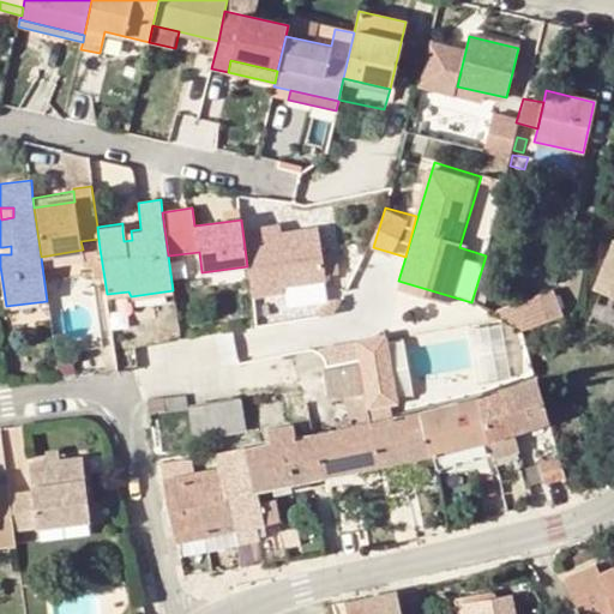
[(222,211),(223,222),(241,220),(239,209),(222,211)]
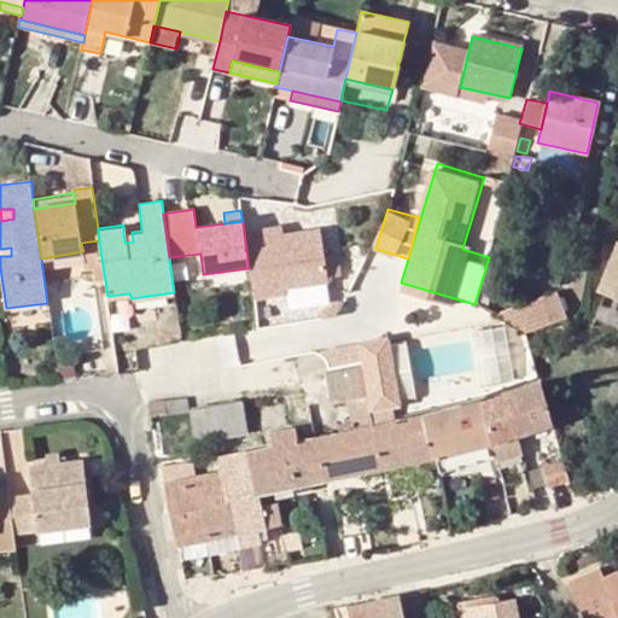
[(281,226),(266,228),(267,237),(283,234),(281,226)]
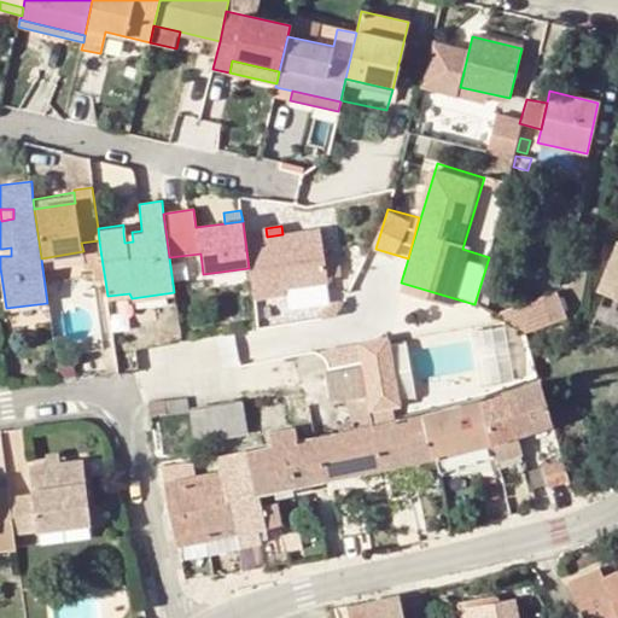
[(321,229),(283,234),(267,237),(266,228),(244,231),(249,268),(254,299),(285,296),(285,290),(327,284),(321,229)]
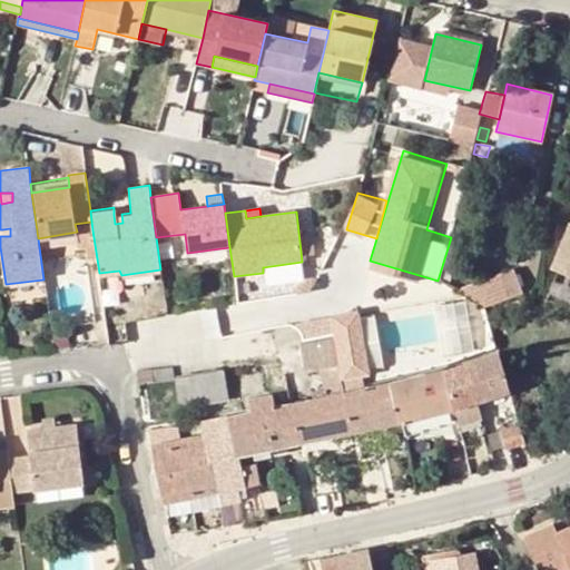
[(75,224),(77,232),(92,231),(91,222),(75,224)]
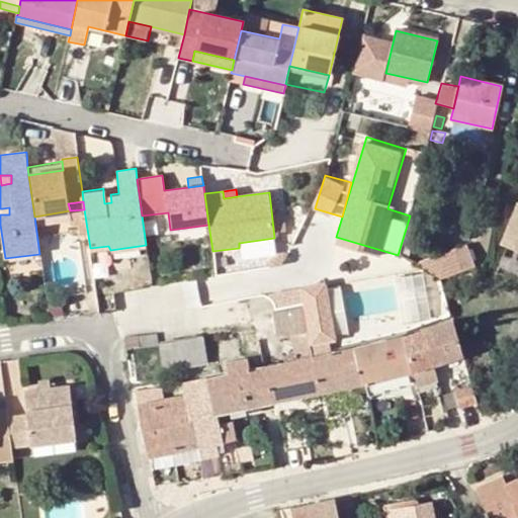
[(517,249),(510,264),(517,267),(517,203),(503,243),(517,249)]
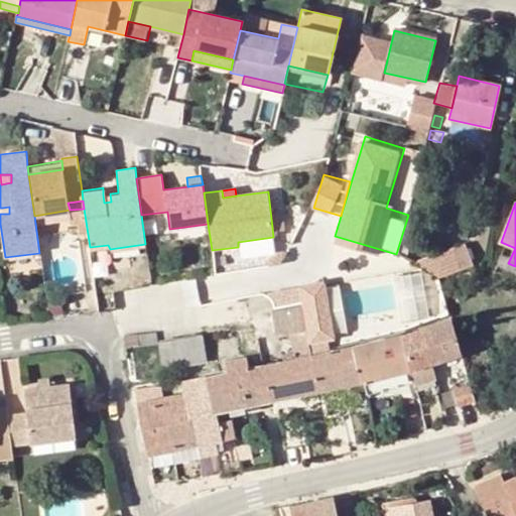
[(444,245),(407,261),(436,273),(454,264),(444,245)]
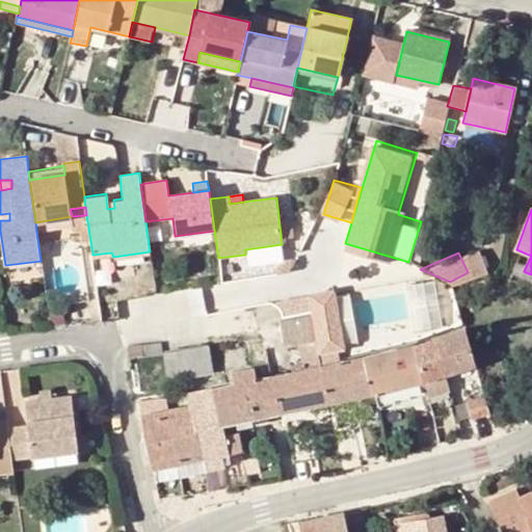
[(271,378),(277,413),(328,402),(321,367),(310,315),(280,321),(285,348),(297,346),(303,371),(271,378)]
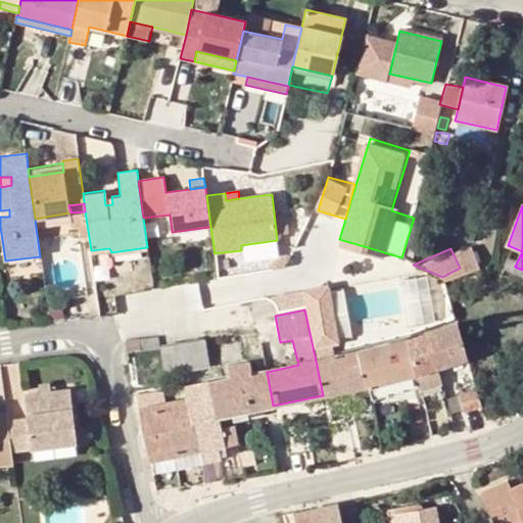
[(467,358),(457,324),(429,333),(437,368),(467,358)]
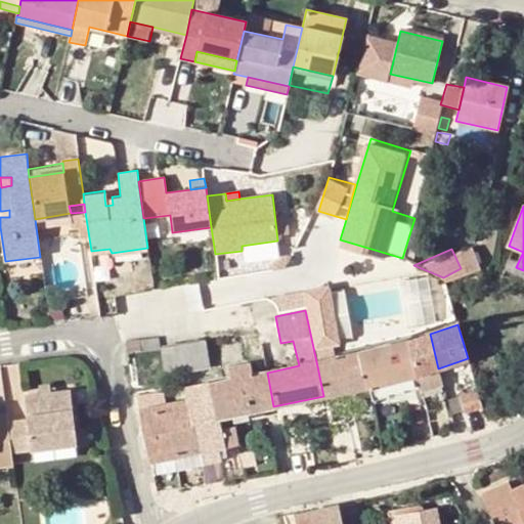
[(438,368),(430,334),(407,341),(416,376),(419,387),(420,392),(442,385),(438,368)]
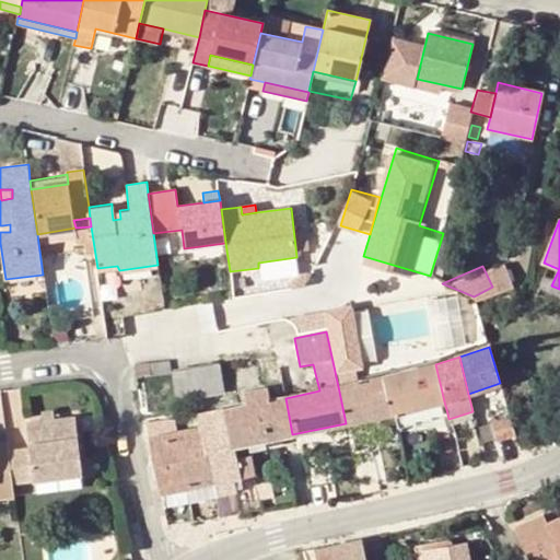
[(151,363),(152,375),(172,373),(172,371),(170,361),(151,363)]
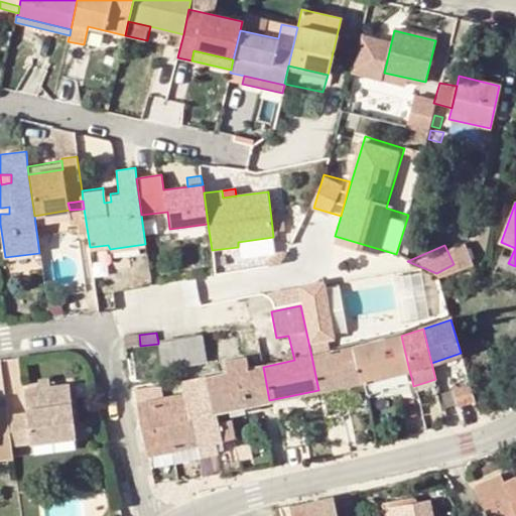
[(139,335),(122,337),(124,348),(140,346),(139,335)]
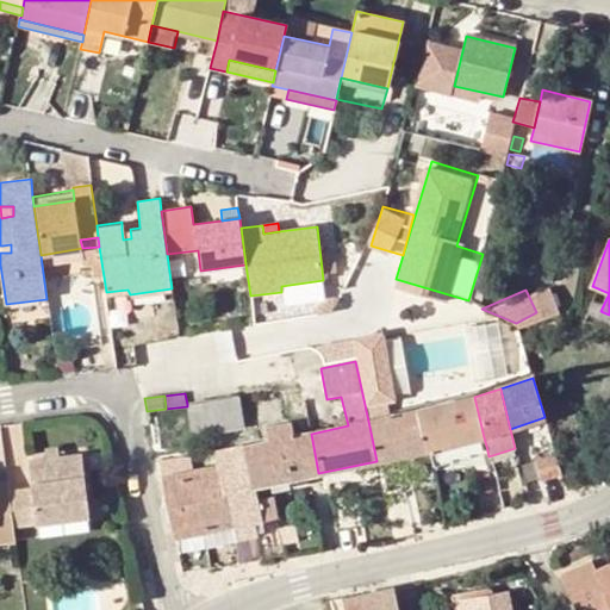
[(211,400),(217,433),(242,428),(236,396),(211,400)]
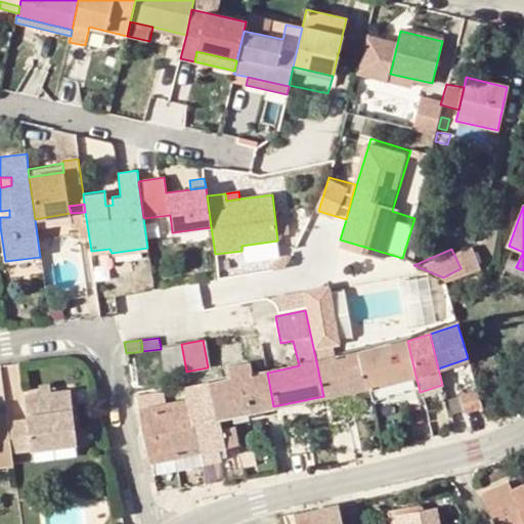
[(259,340),(247,343),(250,358),(261,355),(259,340)]
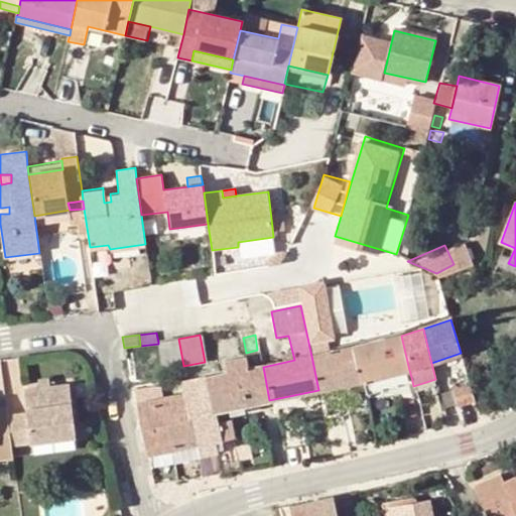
[(409,370),(401,336),(354,348),(363,381),(409,370)]
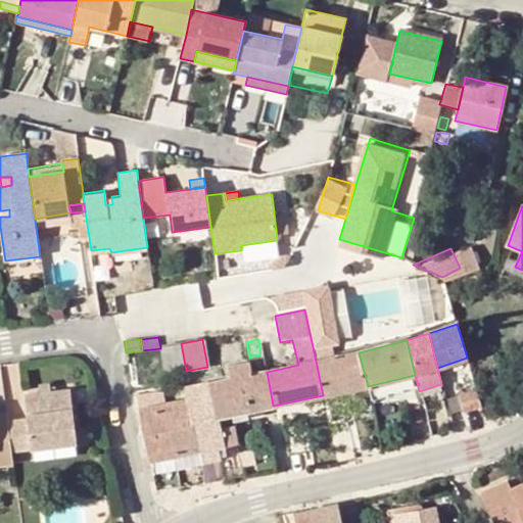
[(164,374),(186,371),(181,343),(160,346),(160,348),(164,374)]
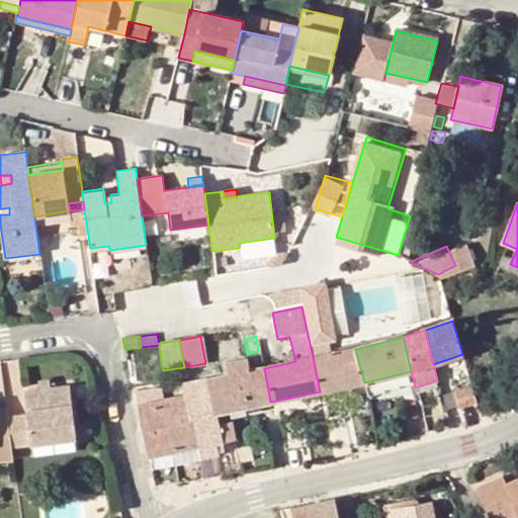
[(313,357),(320,392),(364,382),(355,349),(313,357)]
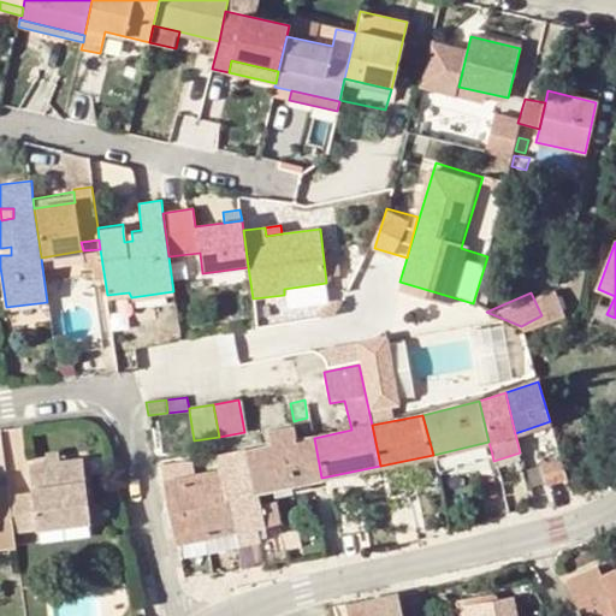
[(273,487),(304,481),(297,440),(295,427),(270,432),(271,446),(248,451),(247,451),(255,491),(273,487)]
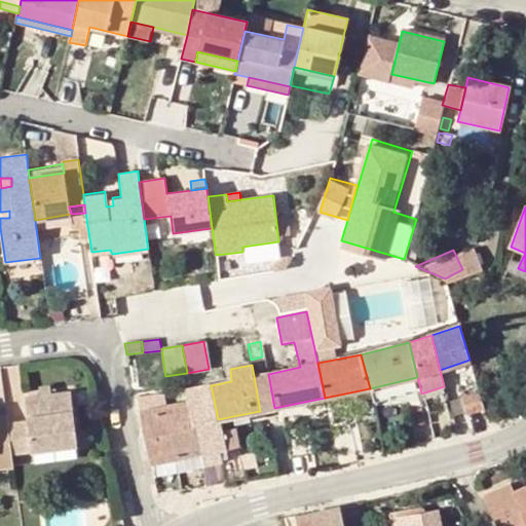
[(254,376),(260,411),(274,408),(268,374),(254,376)]
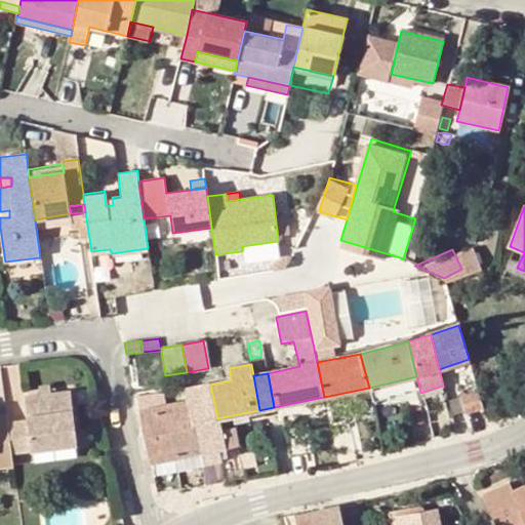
[(369,388),(371,399),(419,388),(416,376),(369,388)]
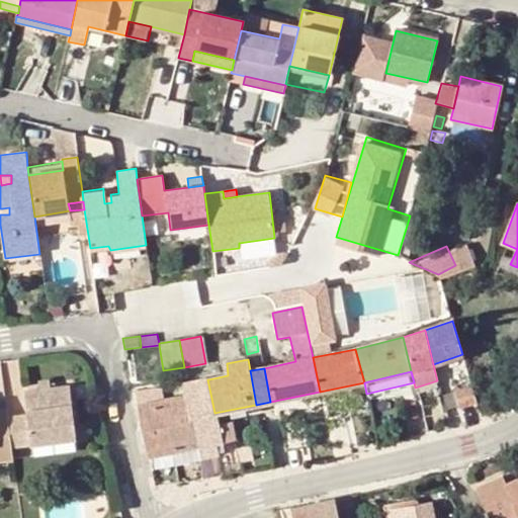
[(217,444),(236,440),(230,410),(214,413),(207,379),(187,383),(183,384),(185,396),(197,447),(217,444)]
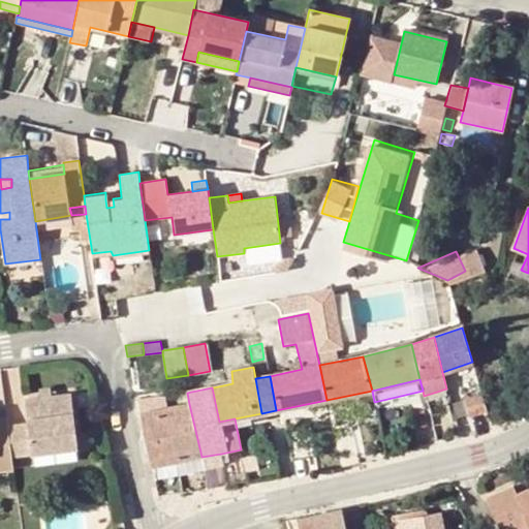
[(40,392),(41,399),(53,398),(52,391),(40,392)]
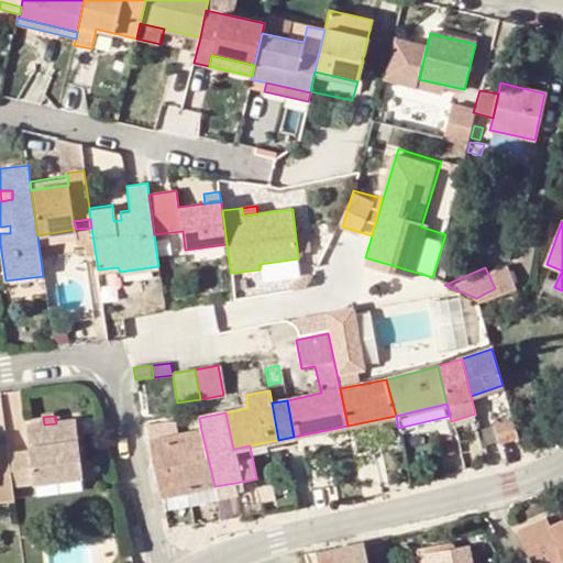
[(188,492),(177,434),(174,420),(146,427),(153,456),(161,496),(188,492)]
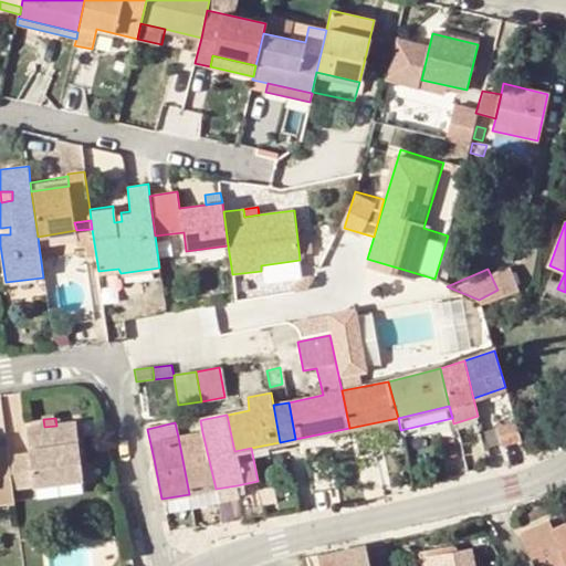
[(521,439),(515,422),(499,427),(504,444),(521,439)]
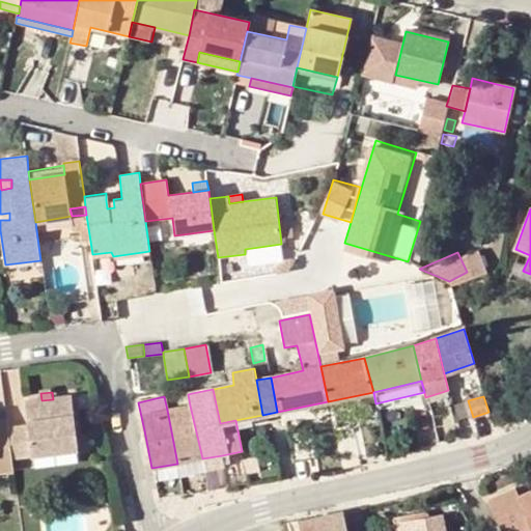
[(10,428),(15,460),(34,458),(35,468),(35,469),(82,463),(80,451),(72,397),(53,399),(42,400),(27,402),(30,426),(10,428)]
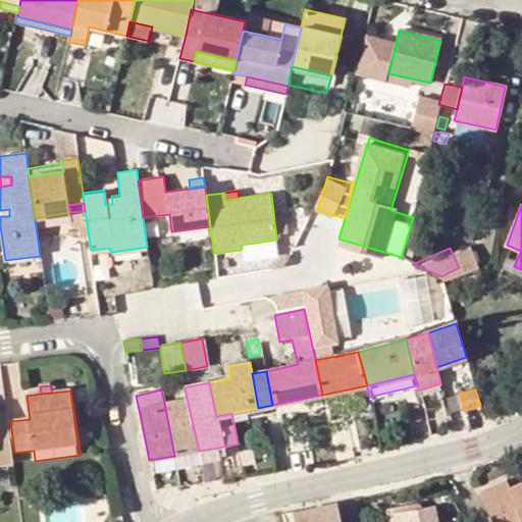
[(199,451),(187,399),(164,403),(174,456),(176,467),(201,462),(200,461),(199,451)]
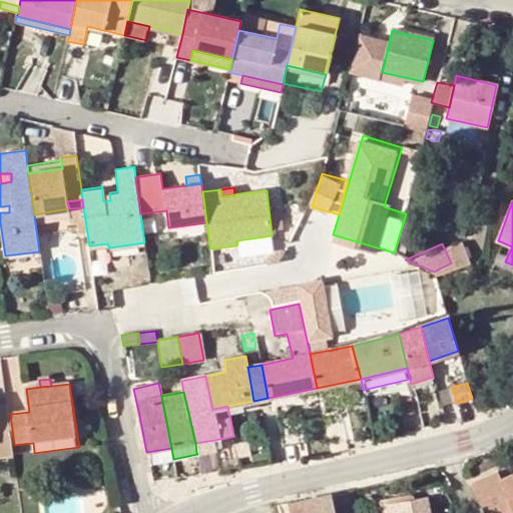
[(293,405),(277,407),(284,446),(298,444),(293,405)]
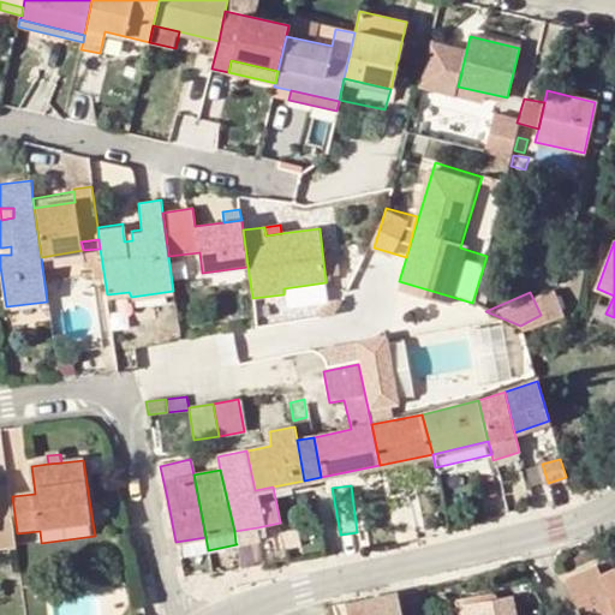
[(17,533),(12,496),(11,490),(0,489),(0,549),(19,549),(17,533)]
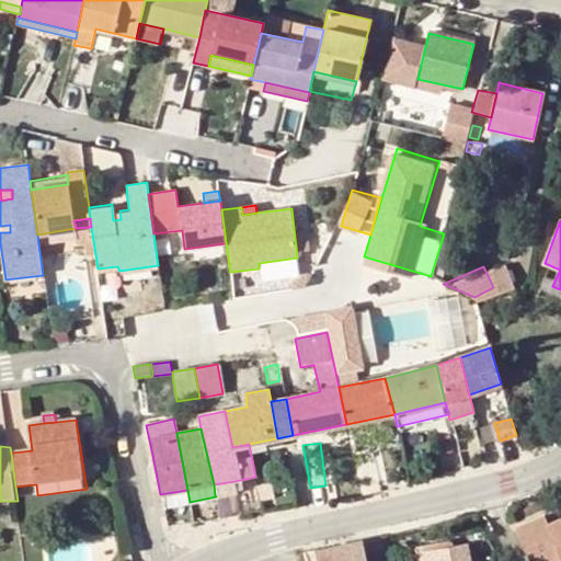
[(235,481),(214,484),(215,495),(236,492),(235,481)]
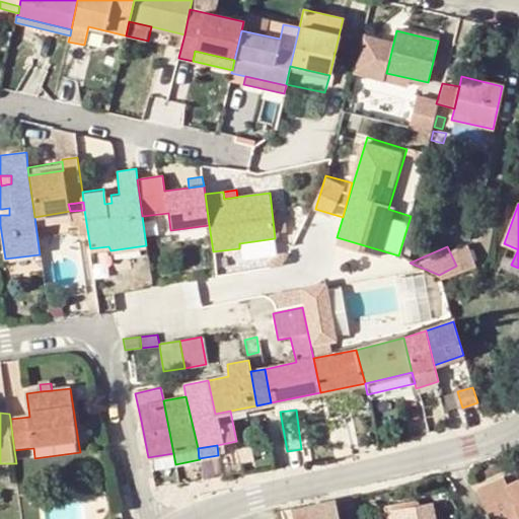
[(250,446),(239,448),(242,462),(253,460),(250,446)]
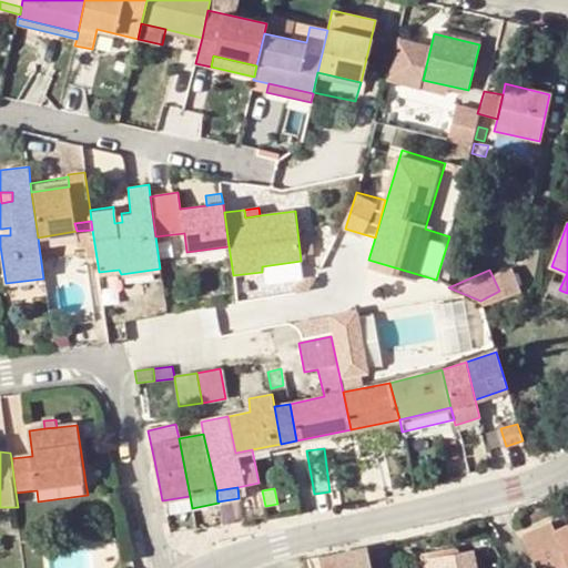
[(162,500),(166,518),(193,514),(192,508),(190,496),(162,500)]
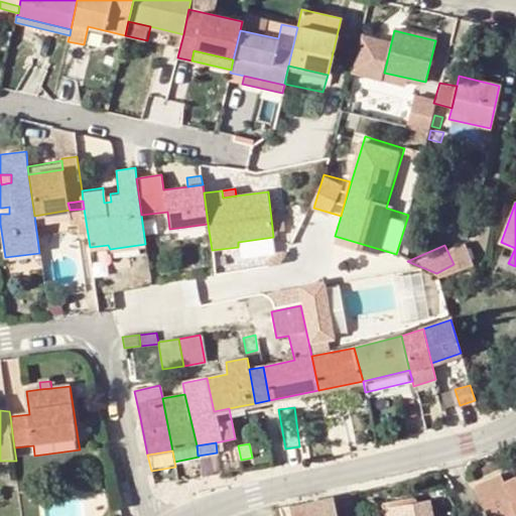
[(515,515),(515,477),(505,482),(502,474),(476,485),(489,515),(507,515),(509,515),(515,515)]
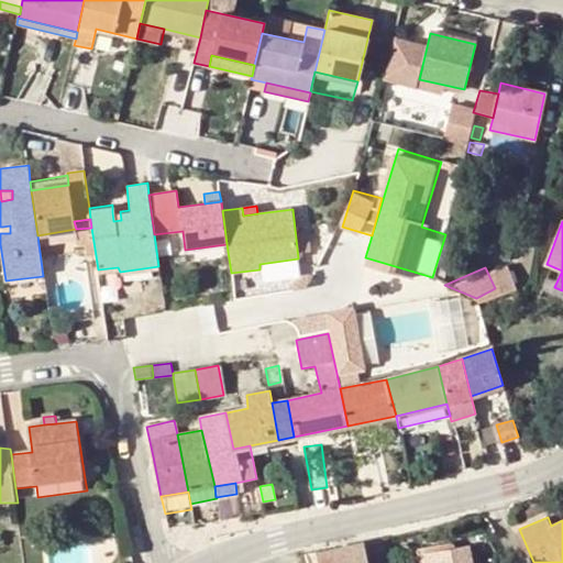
[(318,562),(368,562),(364,542),(317,552),(318,562)]
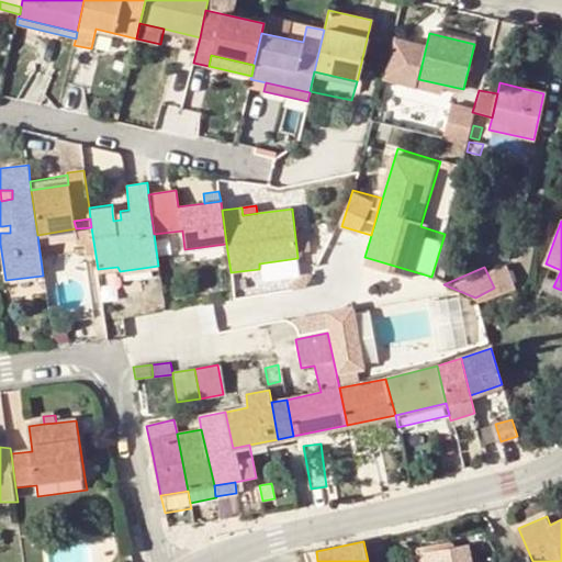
[(470,561),(468,546),(450,549),(449,544),(417,550),(419,561),(470,561)]
